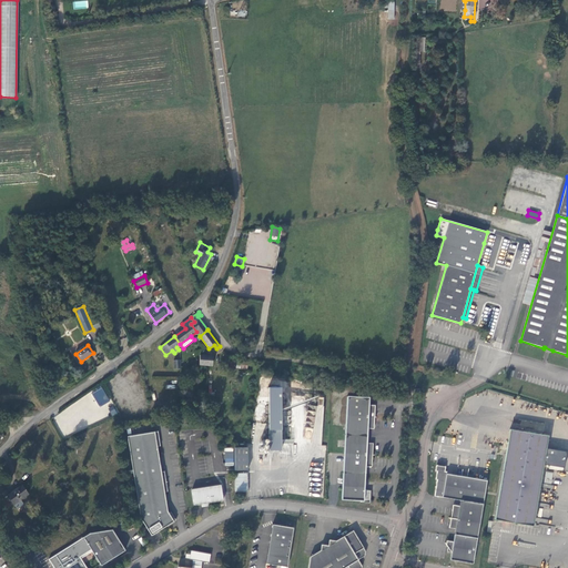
[(200,355),(200,365),(212,365),(213,356),(200,355)]
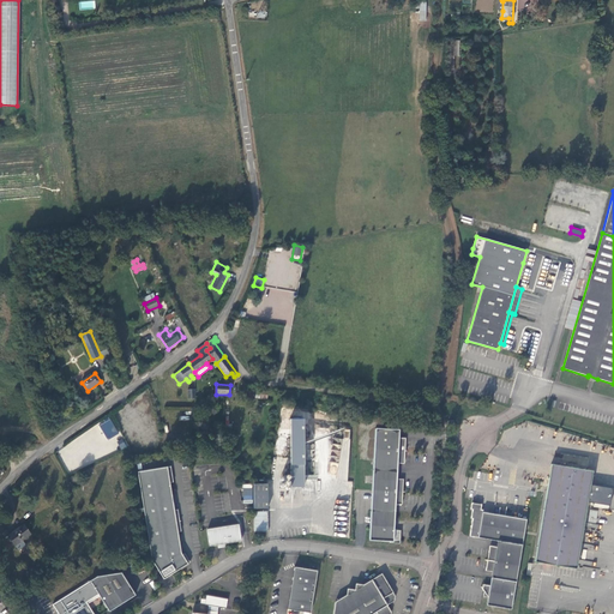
[(292,419),(290,487),(305,487),(306,419),(292,419)]
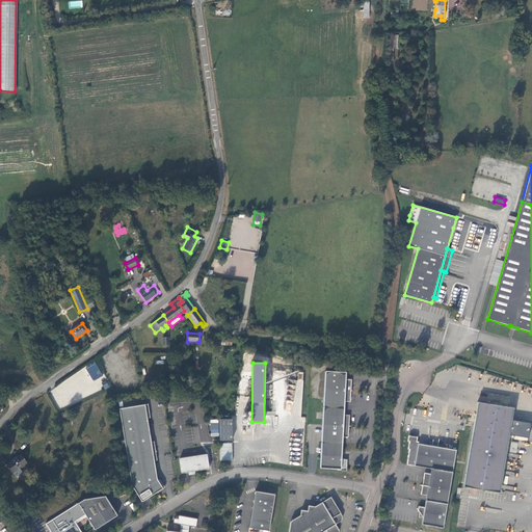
[(97,364),(49,387),(60,409),(100,390),(95,379),(103,376),(97,364)]
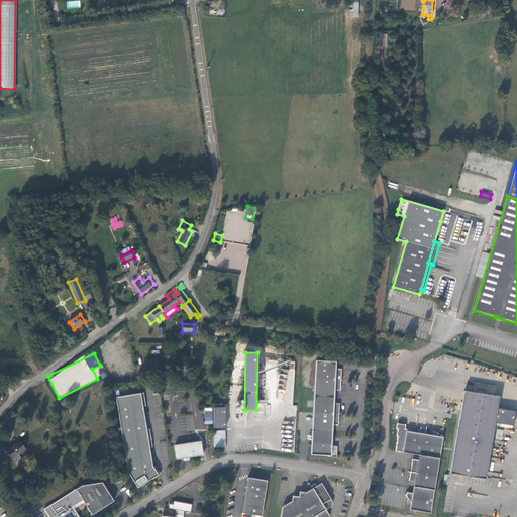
[(339,414),(339,403),(334,403),(335,390),(340,390),(341,380),(341,369),(336,369),(336,362),(316,360),(311,454),(328,455),(328,456),(337,457),(337,446),(332,446),(333,424),(338,424),(339,414)]
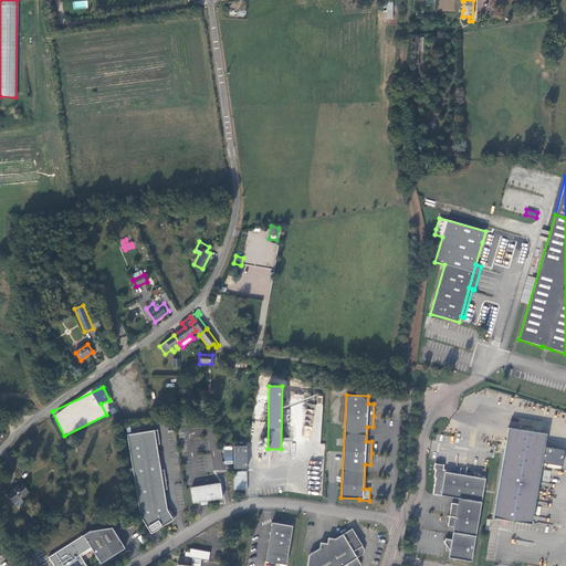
[(113,405),(107,407),(112,415),(117,412),(113,405)]
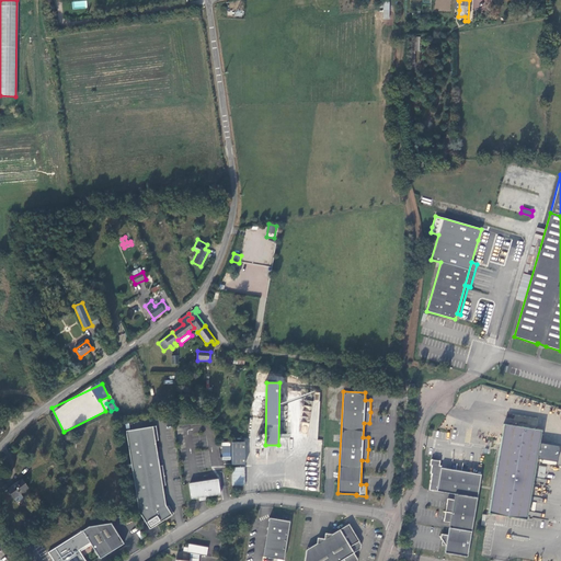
[(523,426),(536,427),(537,419),(524,416),(523,426)]
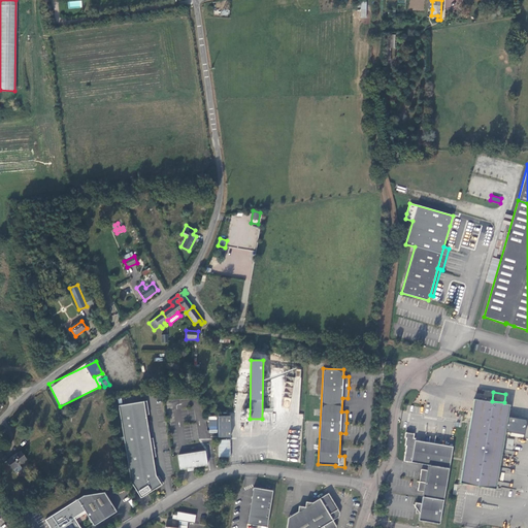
[(495,489),(505,431),(512,432),(514,430),(516,422),(514,419),(507,418),(509,405),(473,399),(460,483),(495,489)]
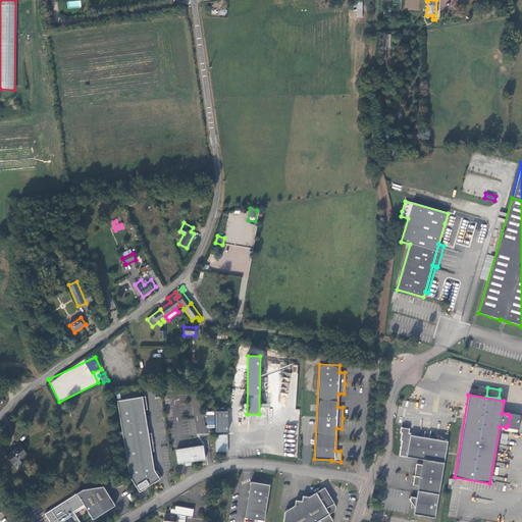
[(151,485),(162,478),(157,470),(155,472),(154,470),(151,453),(154,452),(151,433),(148,433),(145,410),(147,410),(145,397),(117,401),(129,476),(139,492),(151,485)]
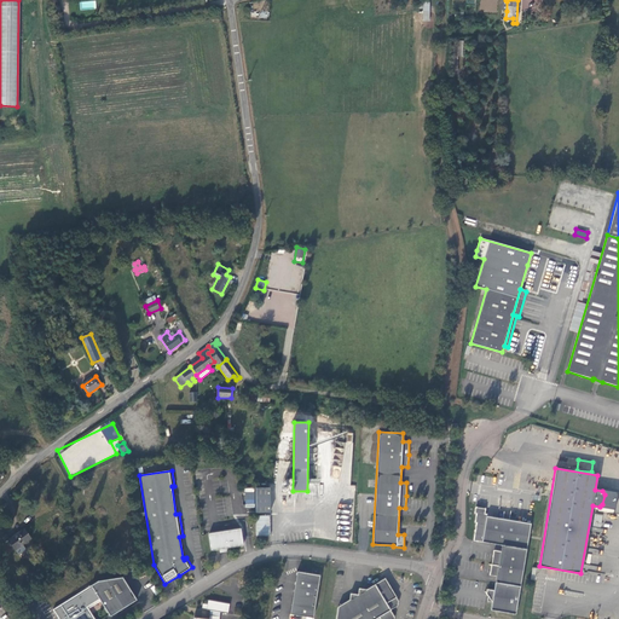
[(255,489),(244,487),(244,508),(254,508),(255,489)]
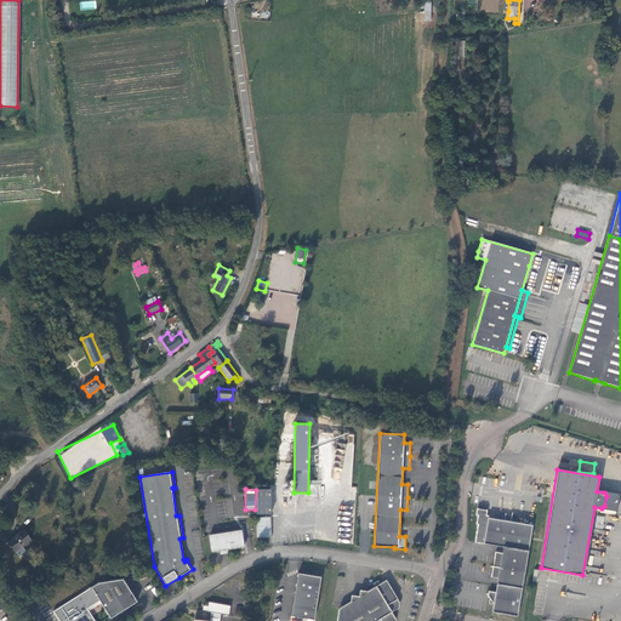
[(256,489),(257,514),(271,514),(271,489),(256,489)]
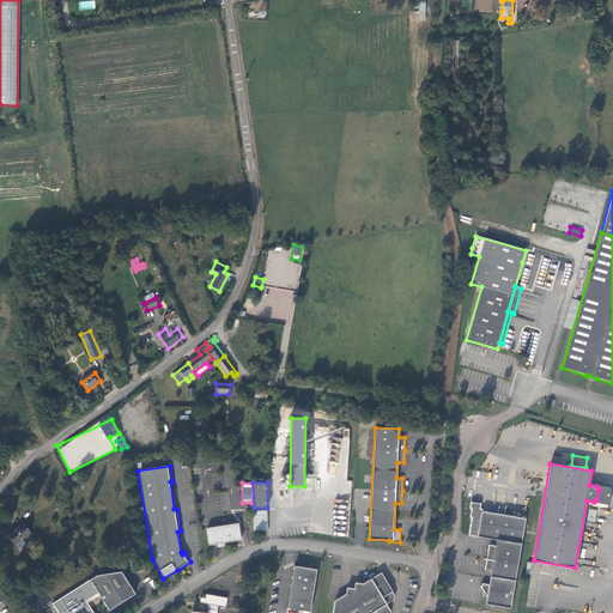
[(497,540),(496,546),(490,545),(487,559),(485,569),(492,571),(491,577),(490,584),(483,583),(481,588),(483,590),(483,595),(487,596),(486,605),(510,608),(526,519),(481,511),(483,509),(480,509),(481,503),(471,502),(471,508),(472,509),(471,517),(472,517),(469,535),(497,540)]
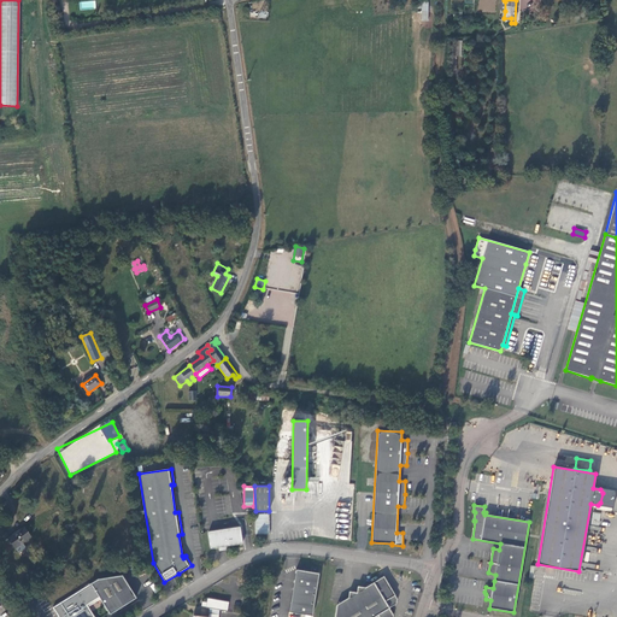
[(268,534),(269,534),(269,513),(256,513),(256,534),(268,534)]
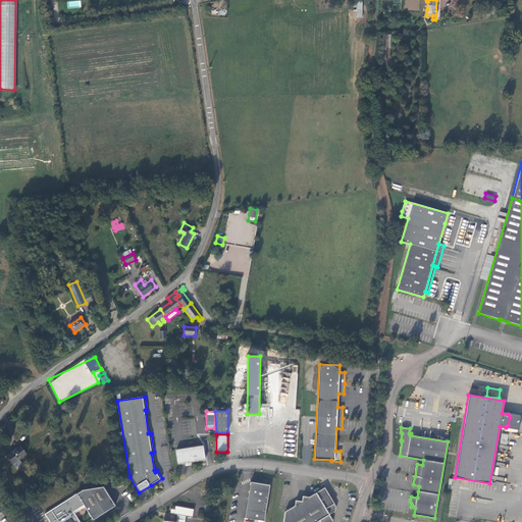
[(13,463),(19,459),(27,454),(20,446),(7,456),(12,464),(13,463)]
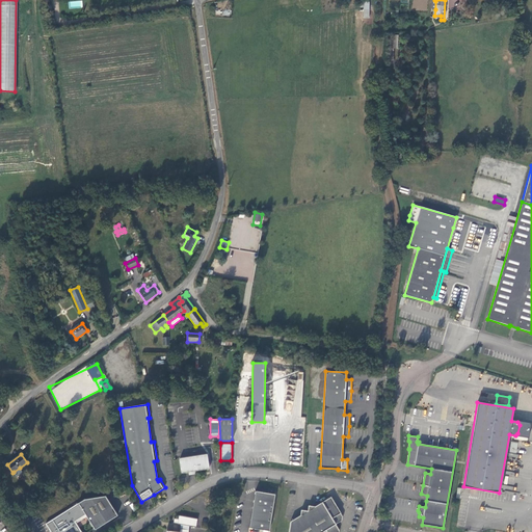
[(188,472),(195,471),(209,469),(207,454),(180,458),(182,473),(188,472)]
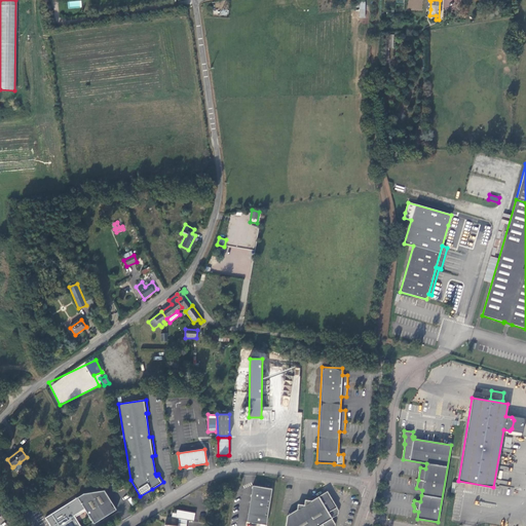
[(23,466),(20,462),(13,466),(16,472),(23,466)]
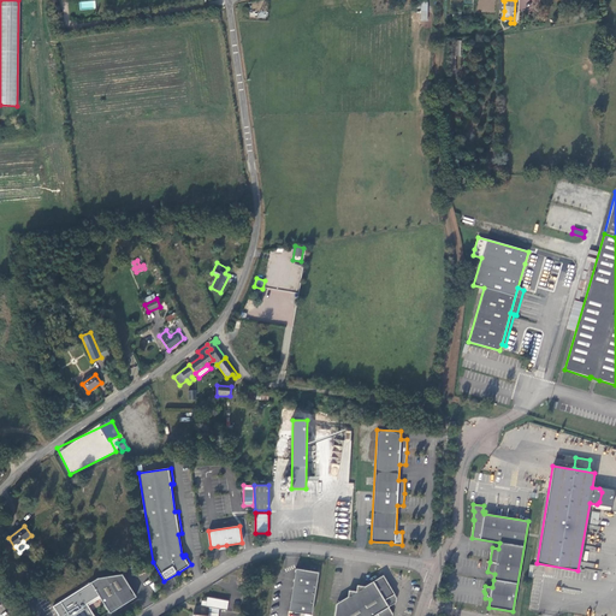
[(319,573),(295,568),(289,611),(312,615),(319,573)]
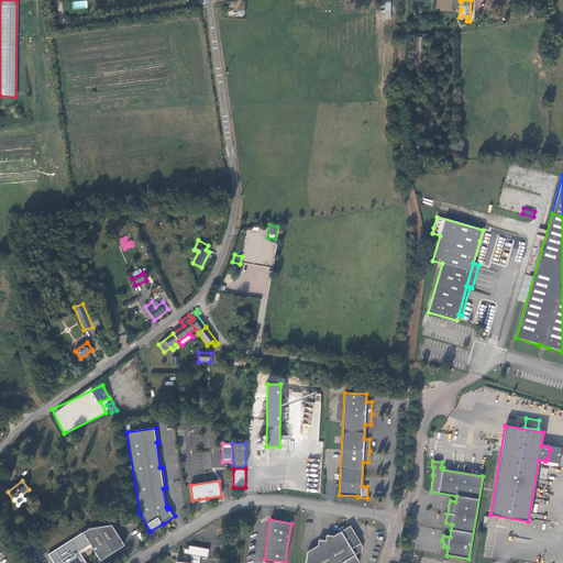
[(86,562),(79,552),(90,544),(100,561),(124,545),(111,525),(89,528),(83,532),(48,554),(53,562),(86,562)]
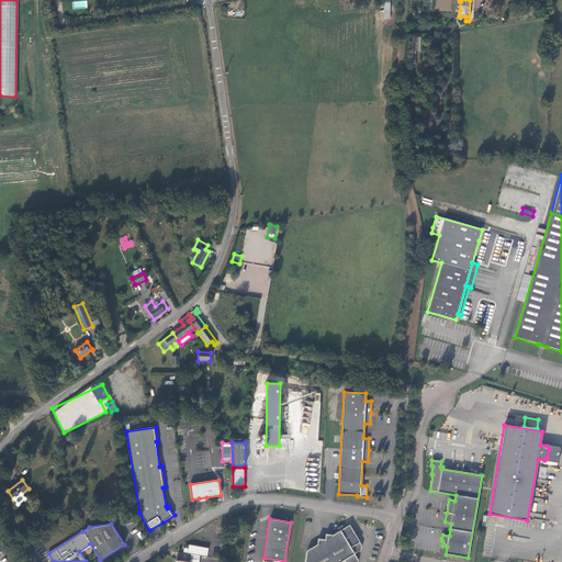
[(357,561),(358,560),(355,553),(361,550),(362,546),(349,525),(333,535),(326,535),(325,540),(318,539),(317,544),(306,550),(304,561),(357,561)]
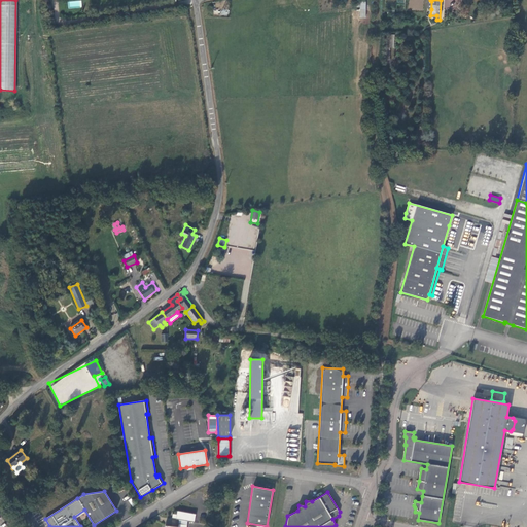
[(179,520),(178,526),(177,526),(167,526),(166,526),(186,526),(187,521),(195,522),(196,515),(177,511),(177,515),(173,514),(172,518),(176,519),(179,520)]
